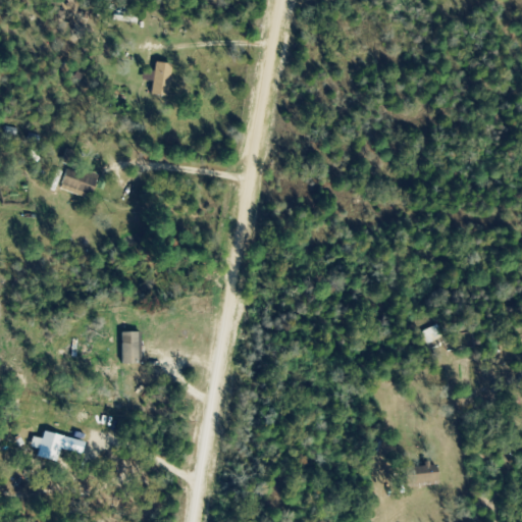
[(165,97),(170,65),(154,62),(149,94),(165,97)]
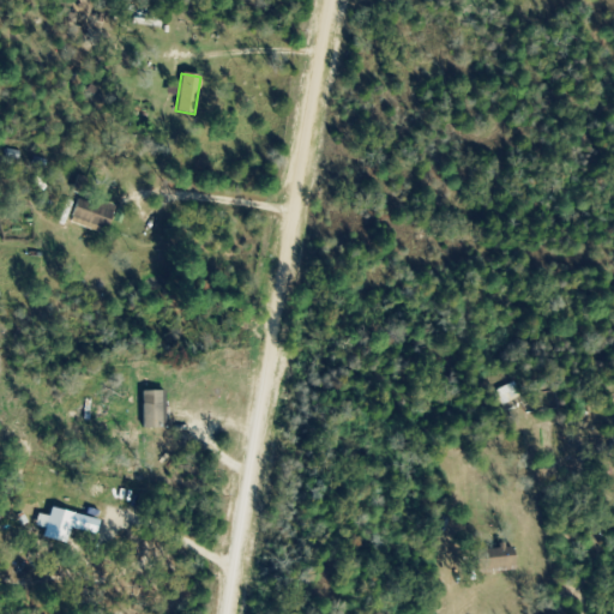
[(97,199),(95,205),(77,198),(71,217),(106,229),(114,206),(97,199)]
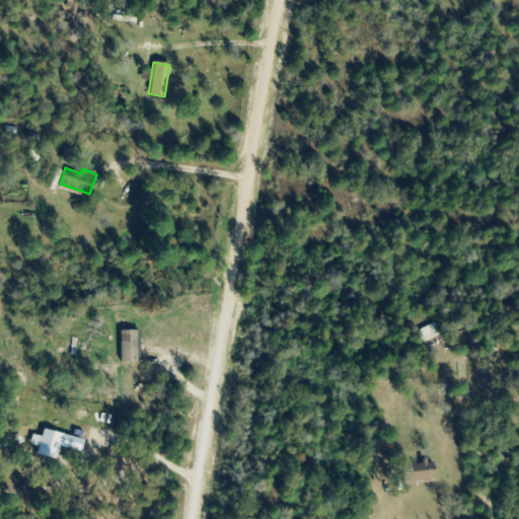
[(120,363),(138,363),(138,329),(120,329),(120,363)]
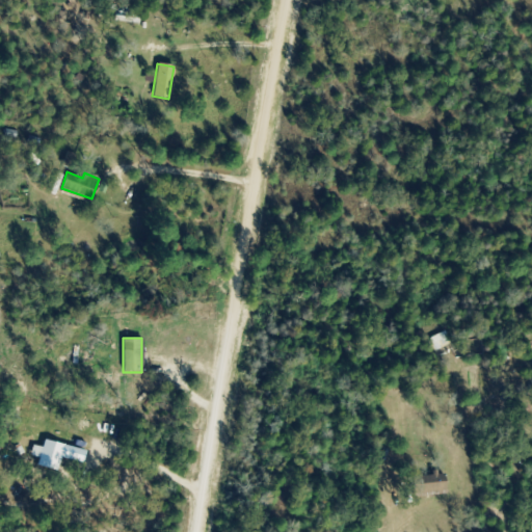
[(57,472),(64,446),(44,441),(36,467),(57,472)]
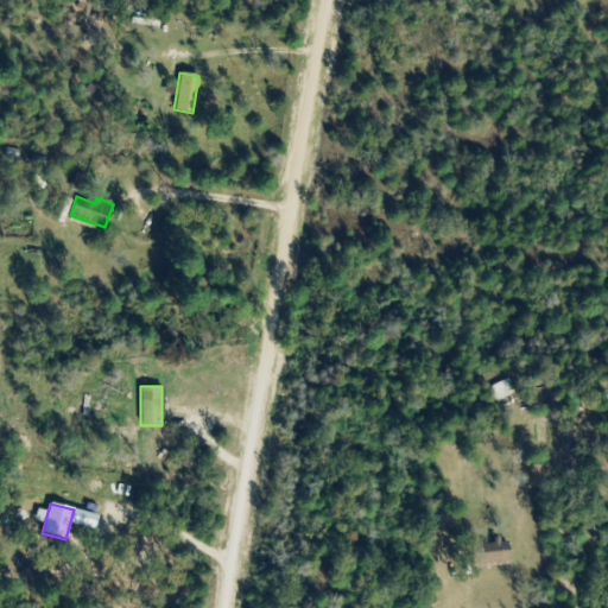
[(472,568),(508,565),(507,542),(470,544),(472,568)]
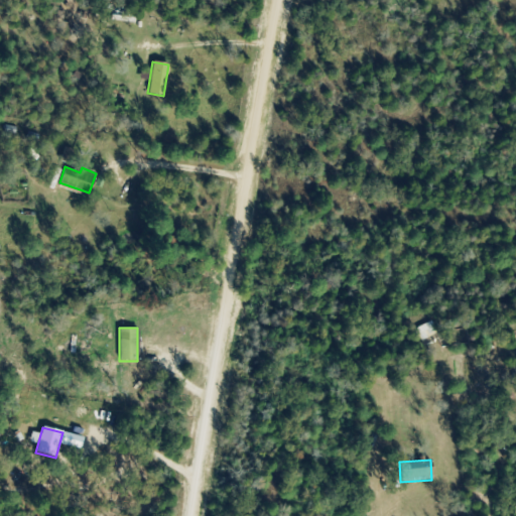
All buildings are outlined.
